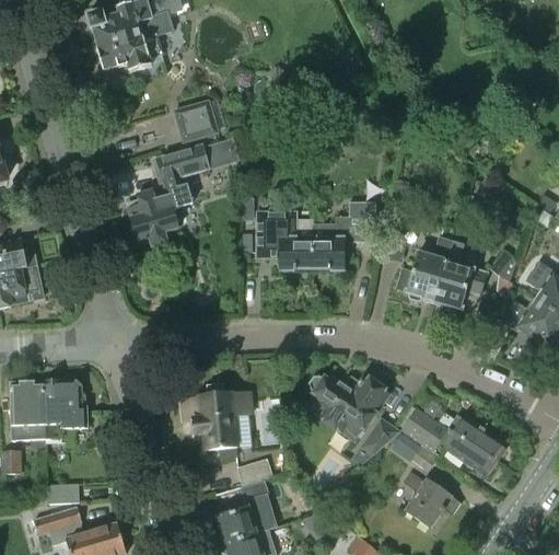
[(102,10),(85,15),(90,29),(92,27),(97,48),(96,50),(102,70),(117,66),(118,68),(128,65),(129,70),(153,64),(151,56),(161,54),(155,35),(176,29),(172,12),(182,10),(178,0),(143,0),(130,4),(130,2),(116,7),(118,13),(104,18),(102,10)]
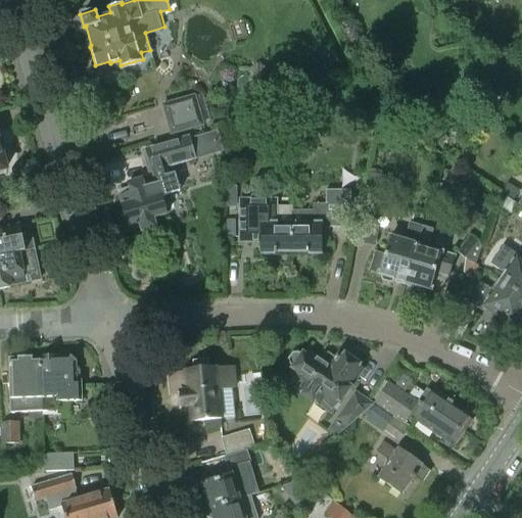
[(505,51),(497,61),(511,72),(518,61),(505,51)]
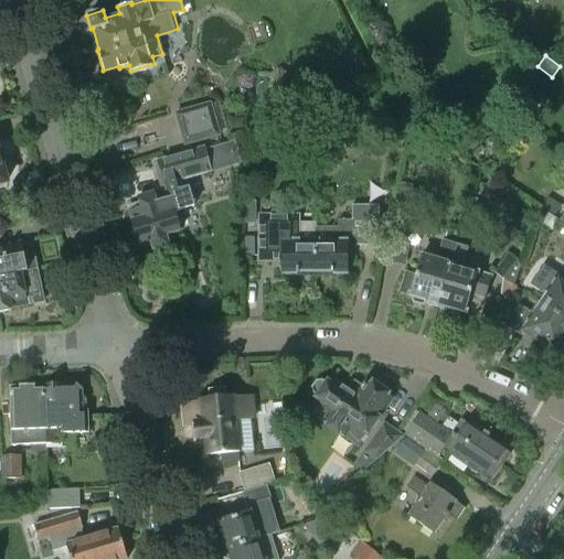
[(176,110),(184,146),(221,136),(211,100),(176,110)]
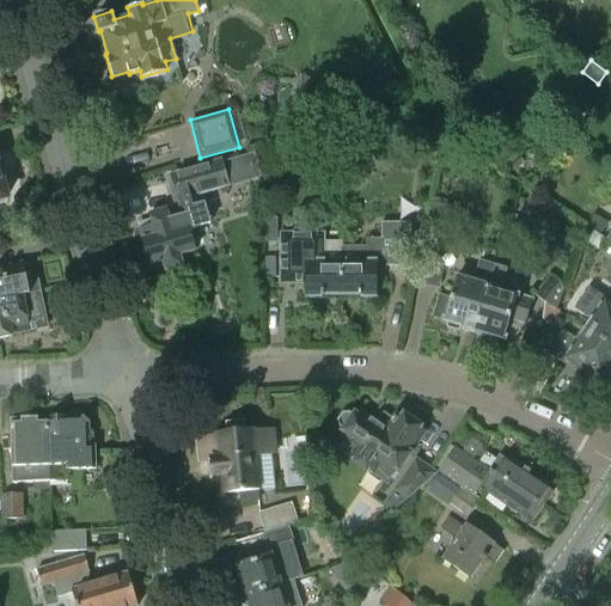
[(189,226),(212,219),(205,200),(197,202),(195,191),(262,172),(255,148),(225,157),(224,153),(171,169),(183,207),(170,210),(169,204),(151,209),(154,221),(141,226),(151,259),(163,256),(166,268),(184,262),(181,251),(195,248),(189,226)]
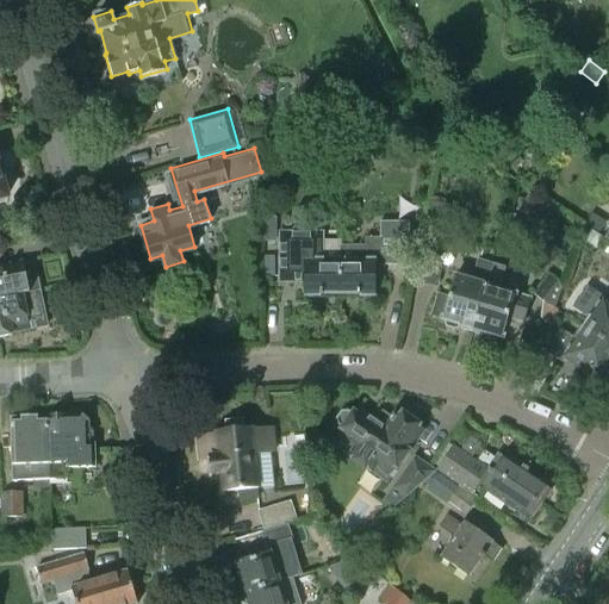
[(595,210),(588,222),(598,228),(606,217),(595,210)]
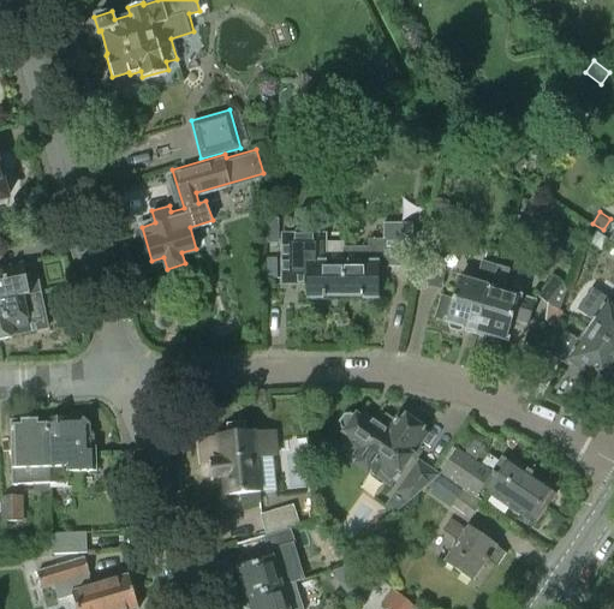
[(267,243),(280,243),(280,215),(267,215),(267,243)]
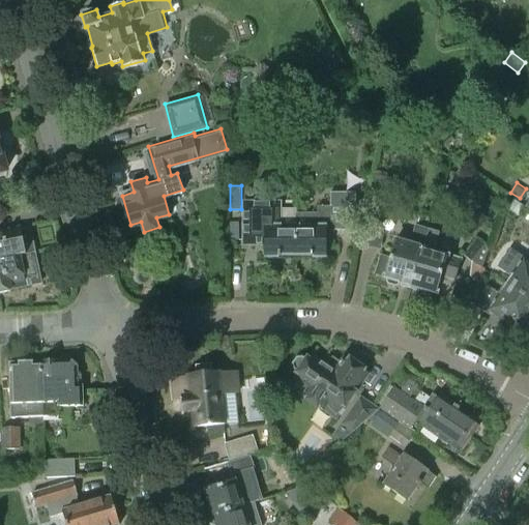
[(374,186),(365,223),(378,226),(382,208),(381,207),(384,190),(374,186)]
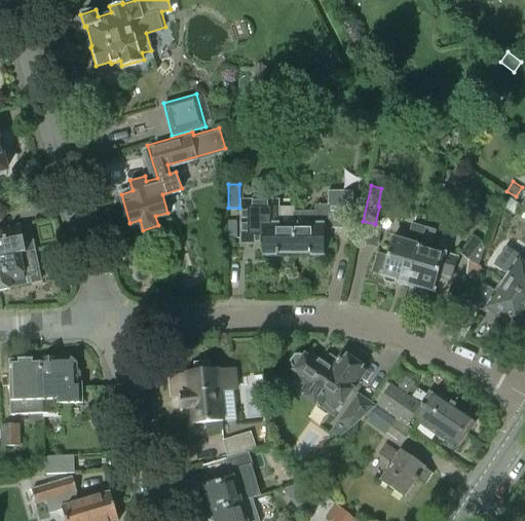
[(328,187),(328,202),(328,223),(328,225),(354,225),(354,187),(328,187)]
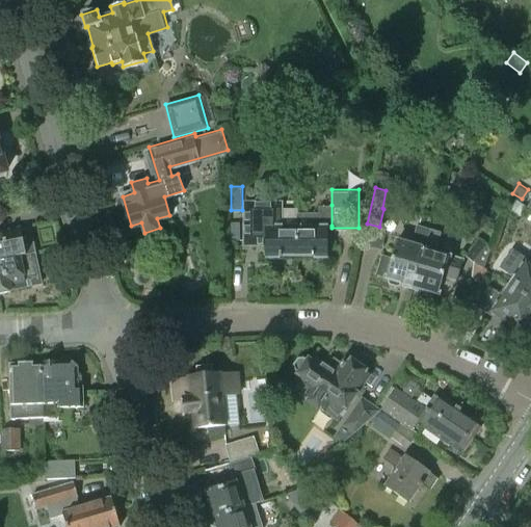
[(266,255),(296,255),(295,205),(286,205),(286,196),(244,196),(244,244),(266,244),(266,255)]
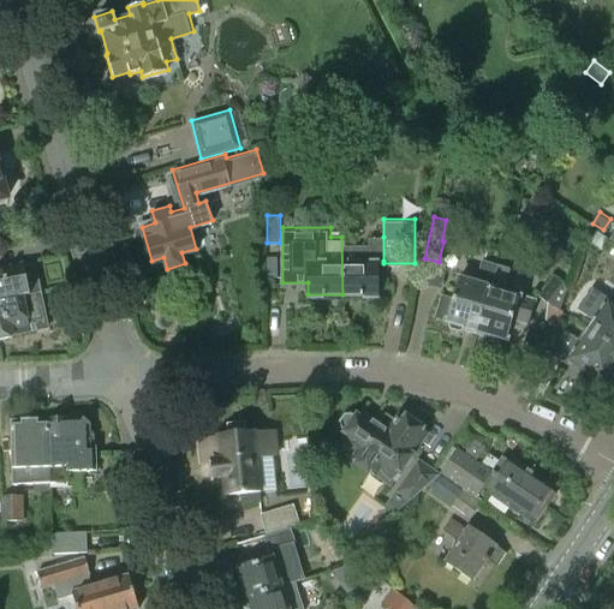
[(341,237),(343,294),(377,294),(377,261),(383,261),(383,249),(383,237),(369,237),(369,242),(346,242),(345,237),(341,237)]
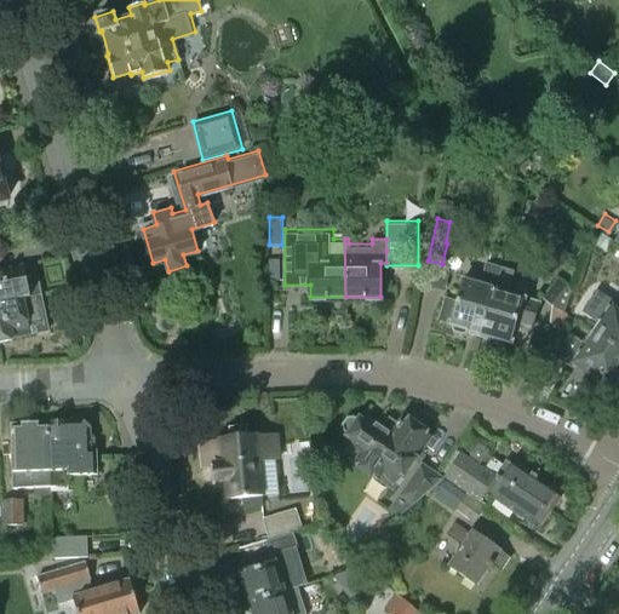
[(468,326),(481,330),(500,264),(487,260),(481,282),(463,277),(457,298),(446,296),(445,303),(440,316),(451,320),(451,321),(453,322),(454,327),(463,330),(468,326)]
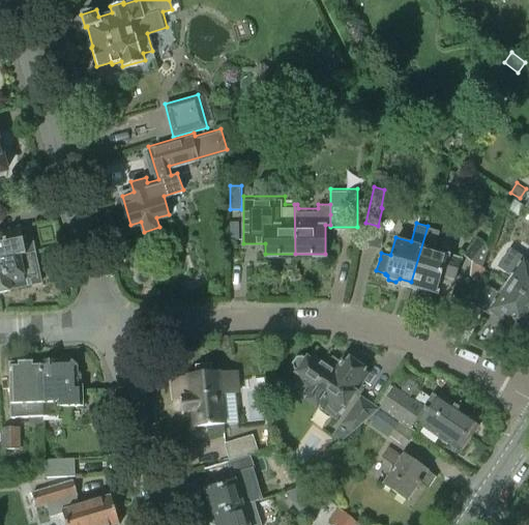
[(30,224),(0,230),(0,255),(26,250),(27,251),(35,250),(30,224)]
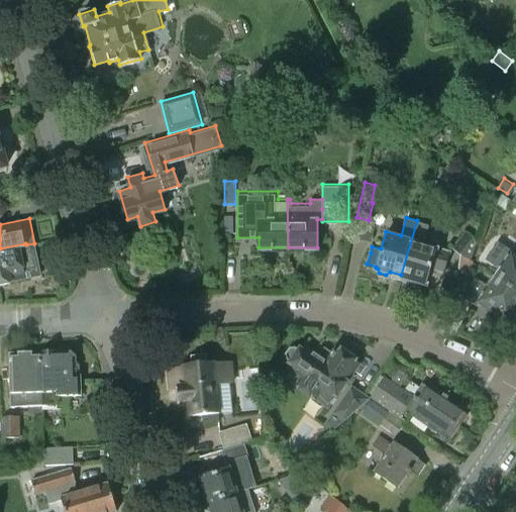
[(417,220),(401,275),(411,278),(412,282),(420,285),(423,282),(425,282),(427,283),(432,268),(445,271),(450,250),(423,241),(428,223),(417,220)]
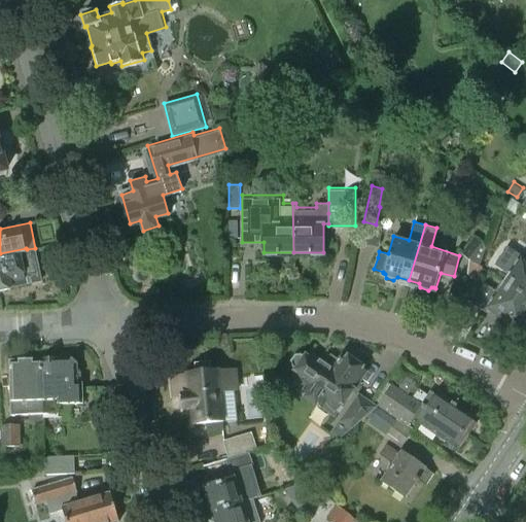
[(460,254),(470,257),(488,244),(485,240),(476,233),(462,248),(460,254)]
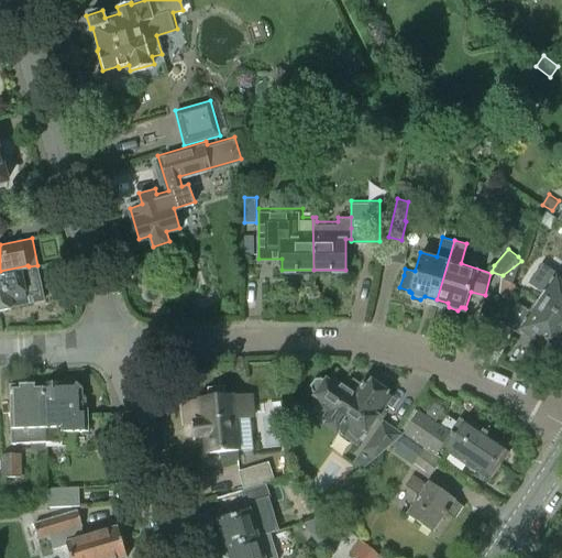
[(542,261),(530,280),(546,290),(539,299),(561,314),(561,277),(555,274),(558,272),(542,261)]
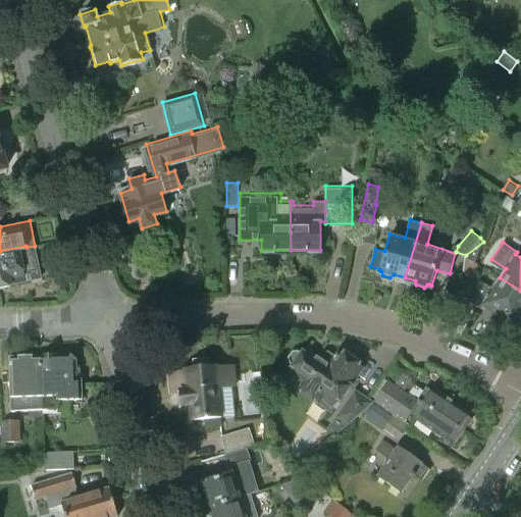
[(25,246),(0,251),(0,285),(12,282),(12,281),(42,275),(35,246),(27,247),(25,246)]
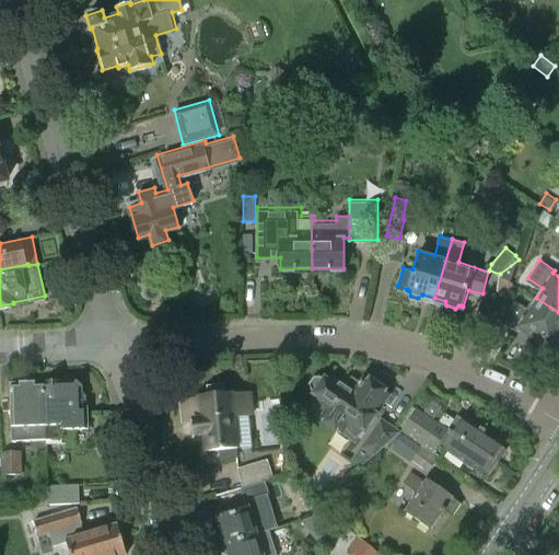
[(558,312),(536,298),(530,308),(514,298),(501,319),(515,328),(519,325),(534,335),(535,339),(543,345),(547,344),(554,333),(558,335),(558,312)]
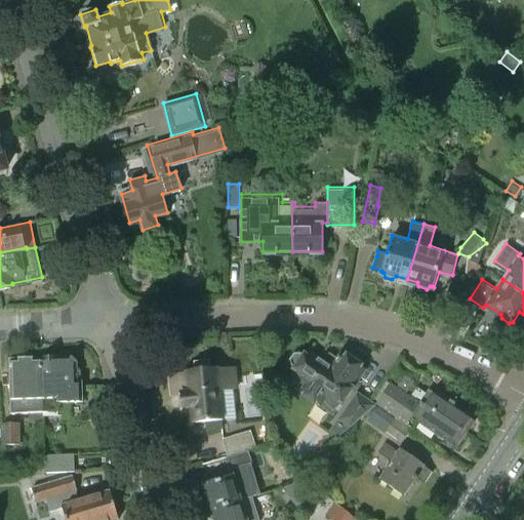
[(359,363),(359,358),(351,352),(347,354),(343,351),(339,356),(337,355),(335,358),(330,354),(329,355),(330,356),(325,362),(307,350),(305,353),(299,351),(293,351),(289,357),(290,363),(294,367),(291,370),(307,381),(301,389),(317,400),(318,399),(332,408),(348,386),(350,387),(354,382),(353,381),(363,365),(359,363)]
